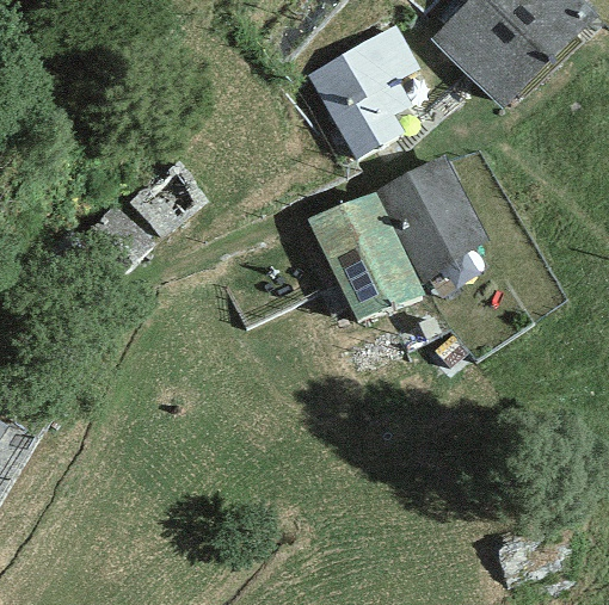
[(473,0),(431,38),(503,115),(601,24),(579,1),(580,0),(473,0)]
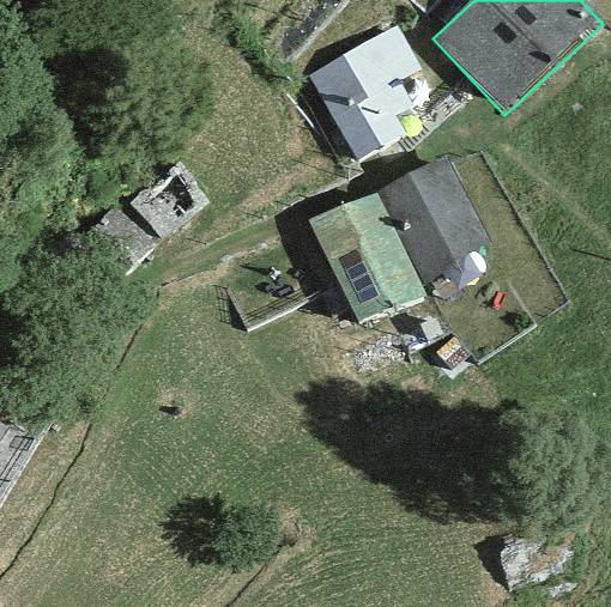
[(397,24),(308,73),(358,164),(406,138),(394,116),(415,105),(401,82),(423,71),(397,24)]
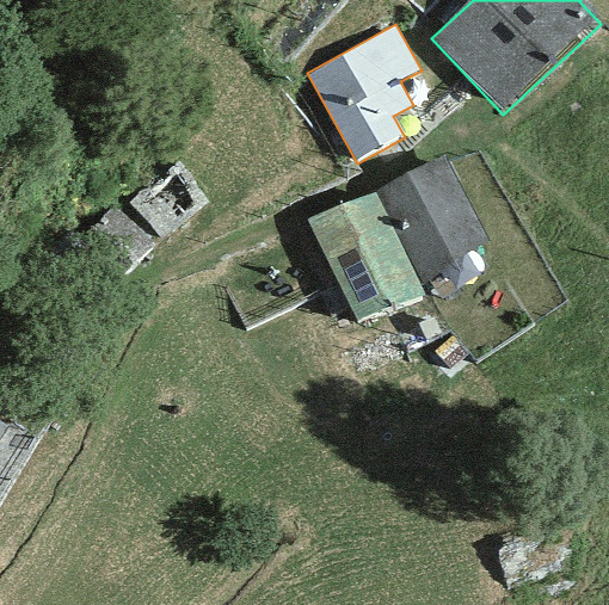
[(444,155),(376,192),(426,283),(494,245),(444,155)]
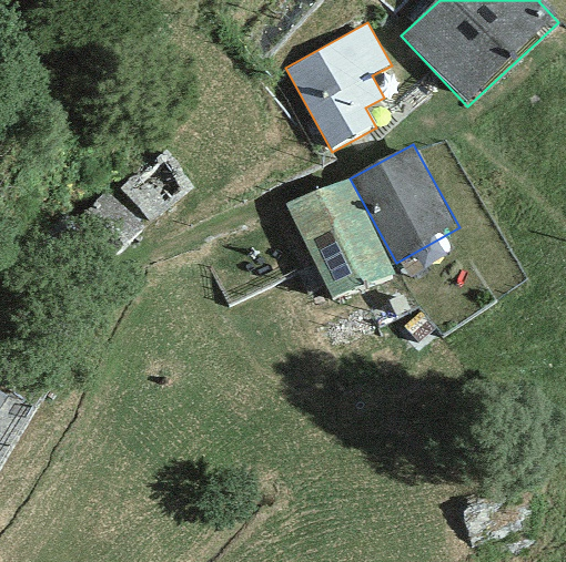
[(120,187),(149,225),(199,187),(170,150),(120,187)]
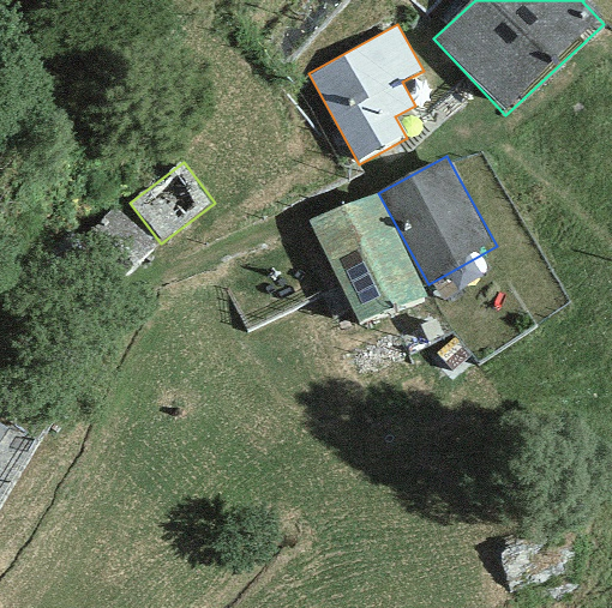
[(313,223),(358,329),(421,302),(376,197),(313,223)]
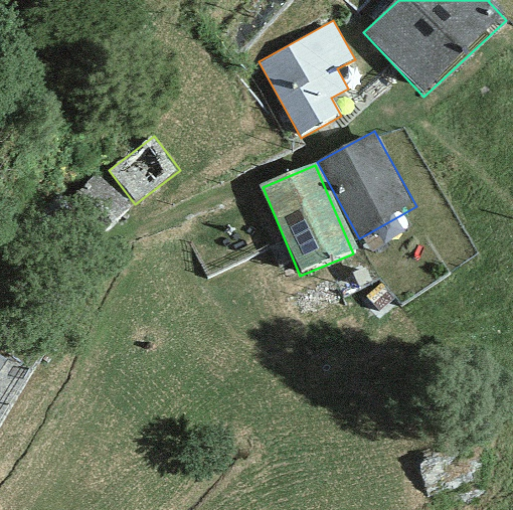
[(130,210),(95,174),(63,204),(98,240),(130,210)]
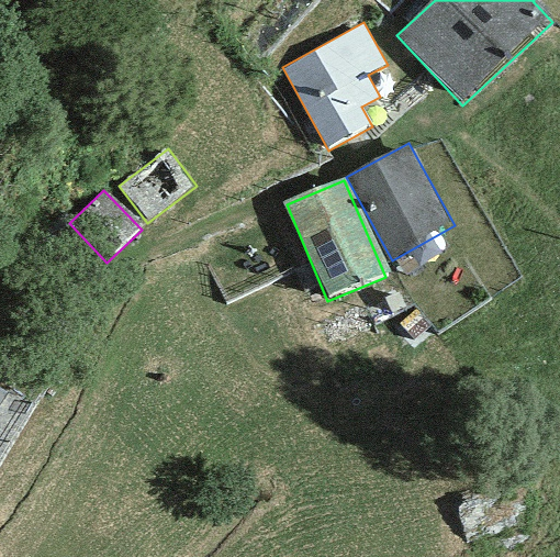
All buildings are outlined.
